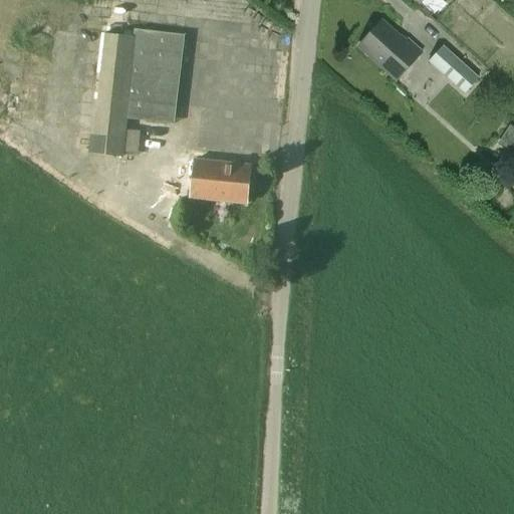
[(406,43),(381,22),(359,47),(397,80),(423,51),(409,39),(406,43)]
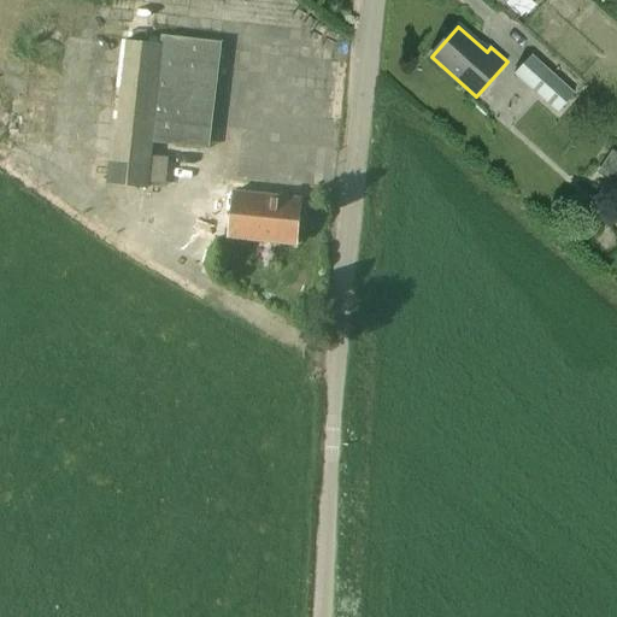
[(210,150),(222,43),(162,36),(160,45),(122,41),(106,184),(148,189),(165,192),(169,158),(152,157),(153,144),(210,150)]
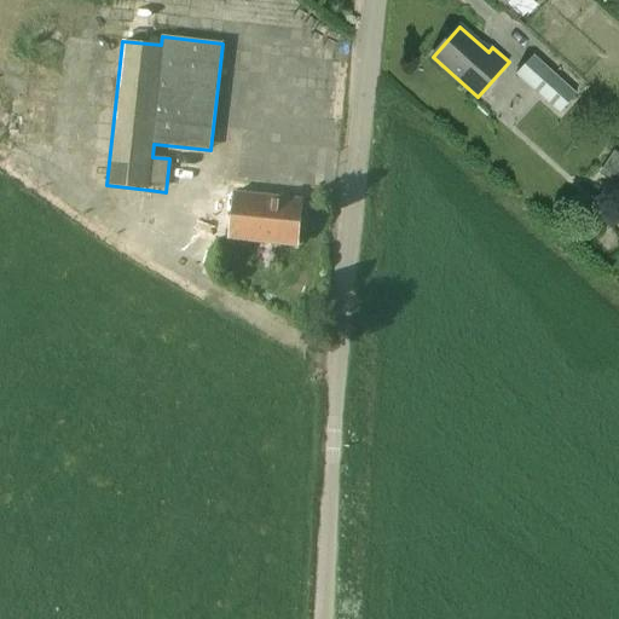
[(560,113),(577,96),(532,55),(516,73),(560,113)]
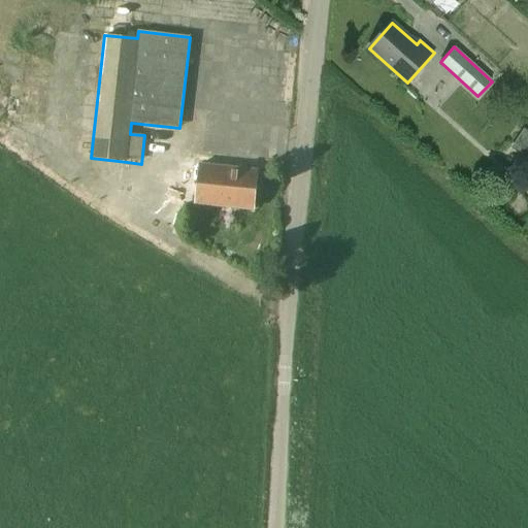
[(527,158),(527,130),(525,129),(513,149),(527,158)]
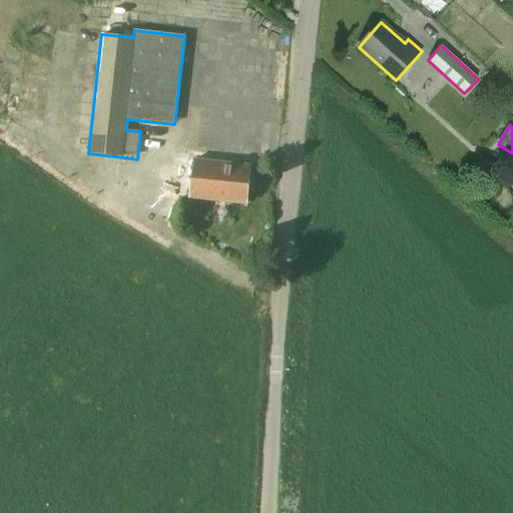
[(250,166),(194,160),(190,198),(246,204),(250,166)]
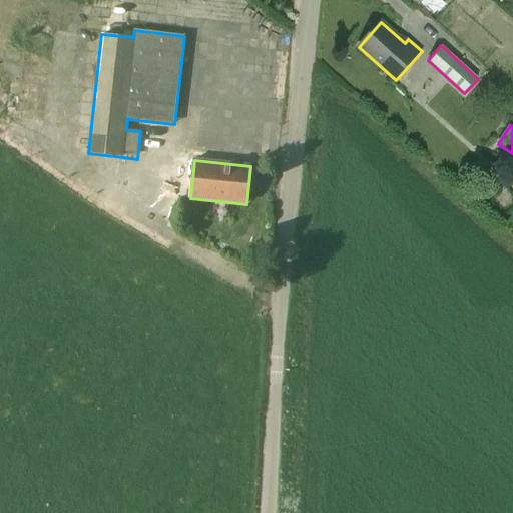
All buildings are outlined.
